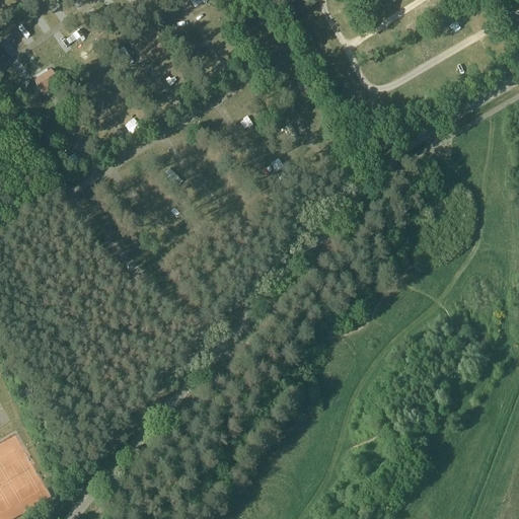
[(186,24),(177,29),(184,40),(193,34),(186,24)]
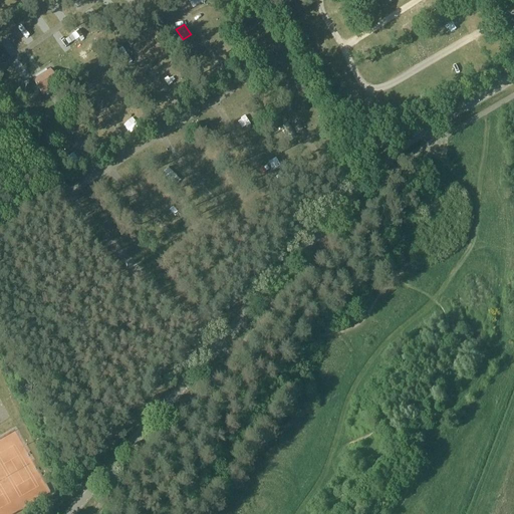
[(148,52),(159,46),(154,38),(144,44),(148,52)]
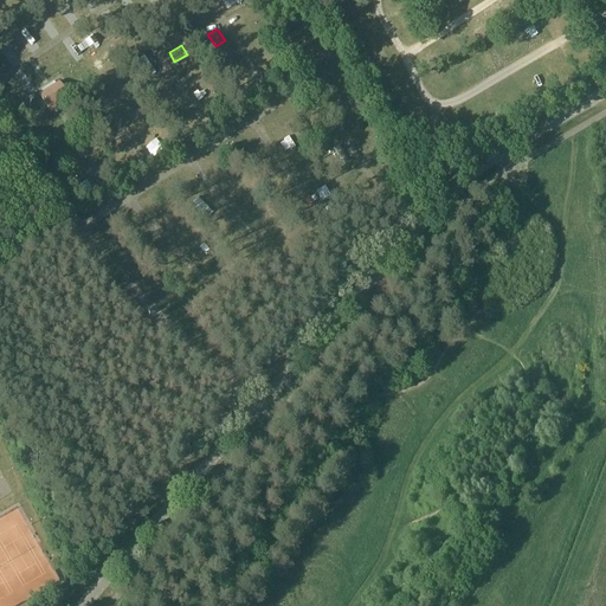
[(141,72),(152,65),(144,57),(135,63),(141,72)]
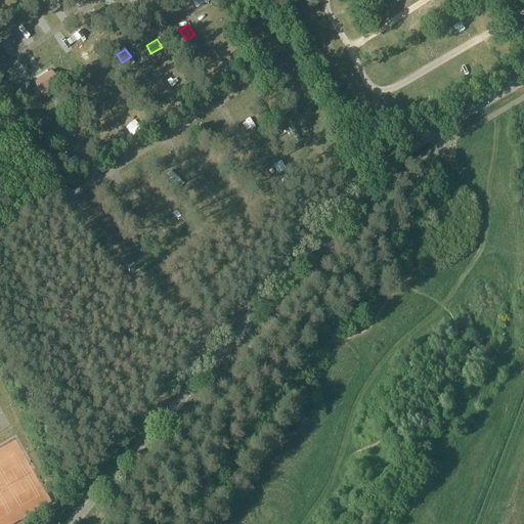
[(61,87),(51,72),(34,83),(44,98),(61,87)]
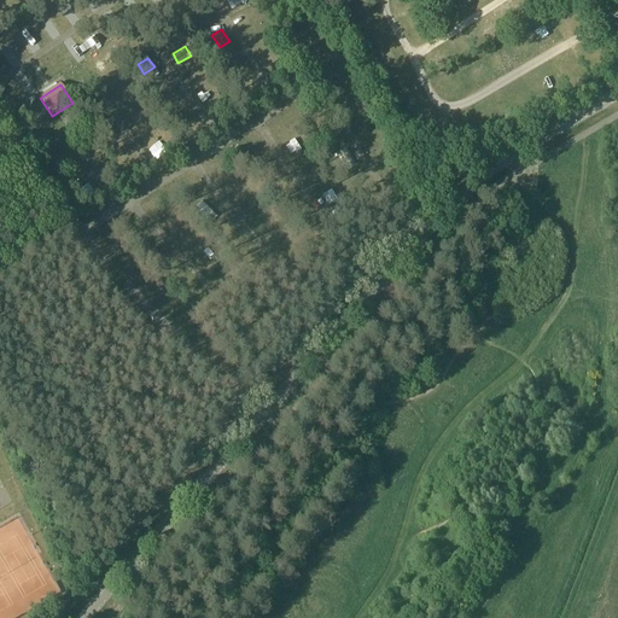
[(179,116),(187,112),(185,101),(175,105),(179,116)]
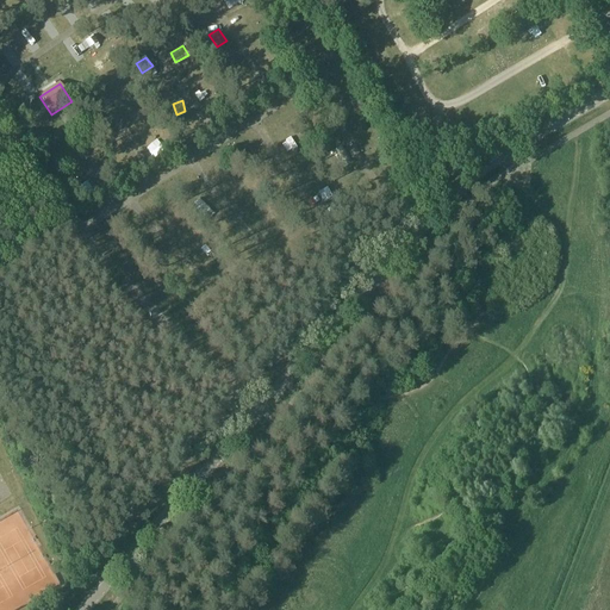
[(149,144),(153,153),(162,149),(159,141),(149,144)]
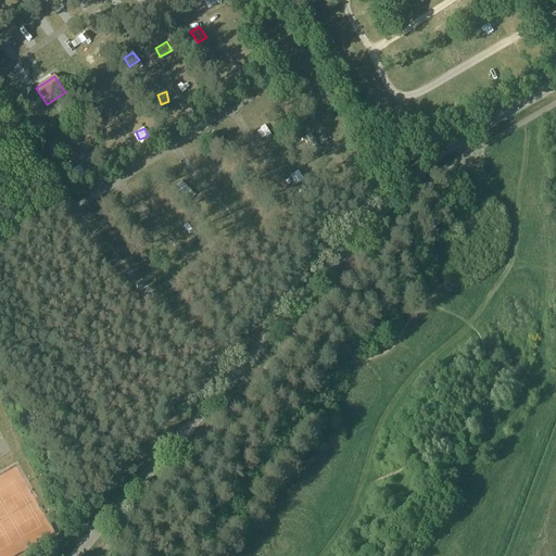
[(81,165),(73,153),(62,162),(71,174),(81,165)]
